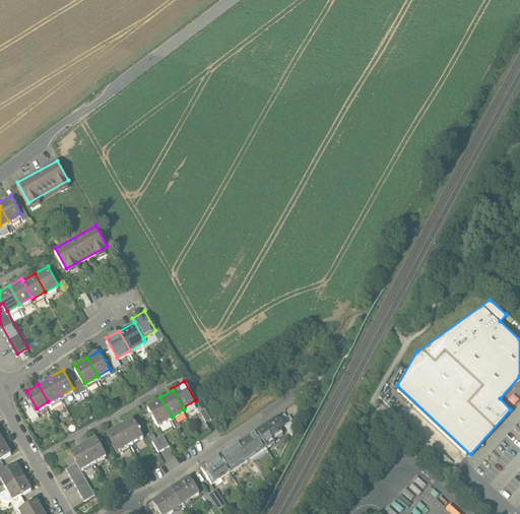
[(172,416),(159,397),(147,404),(158,424),(172,416)]
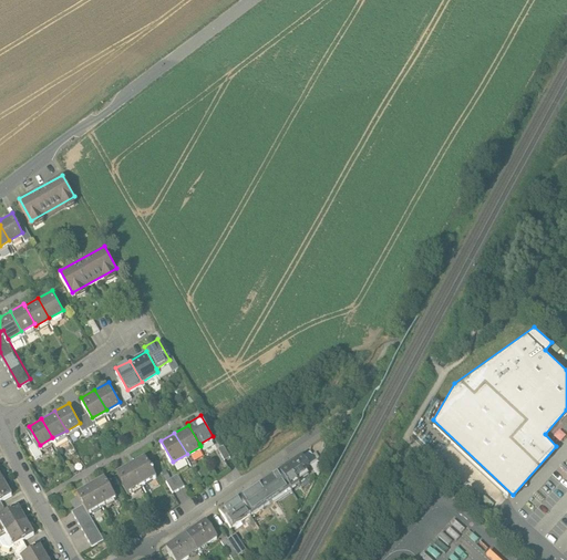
[(224,450),(229,448),(226,439),(220,442),(224,450)]
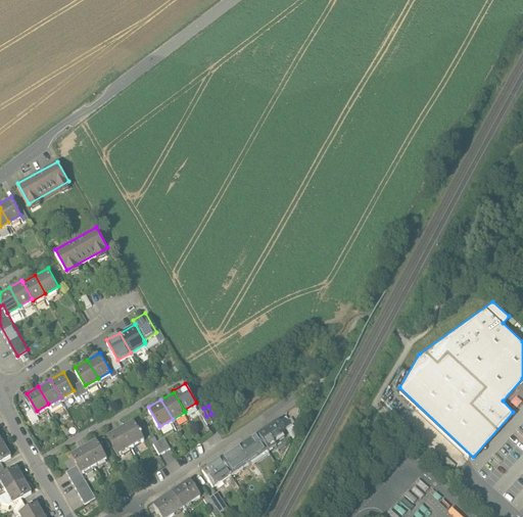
[(258,430),(269,445),(277,441),(273,435),(285,426),(279,416),(258,430)]
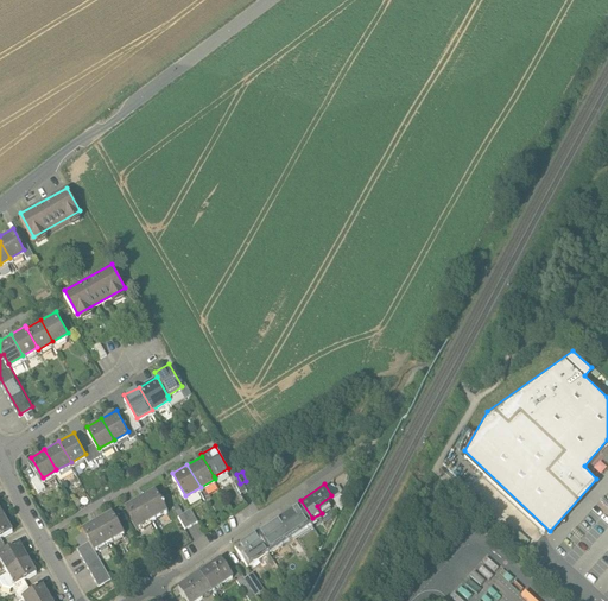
[(166,506),(154,485),(139,493),(152,514),(166,506)]
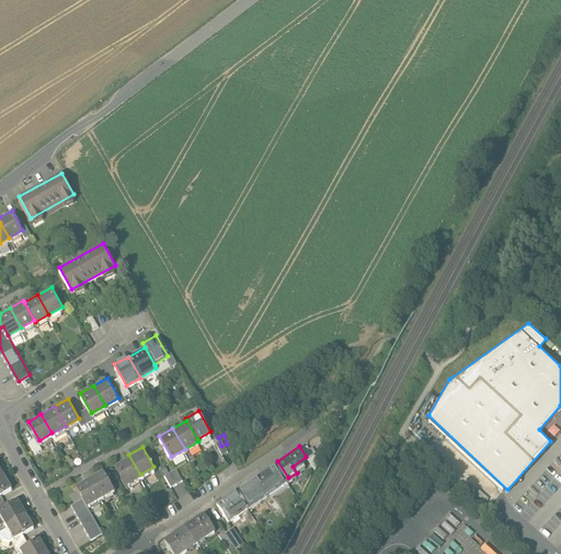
[(140,474),(128,454),(115,462),(126,482),(140,474)]
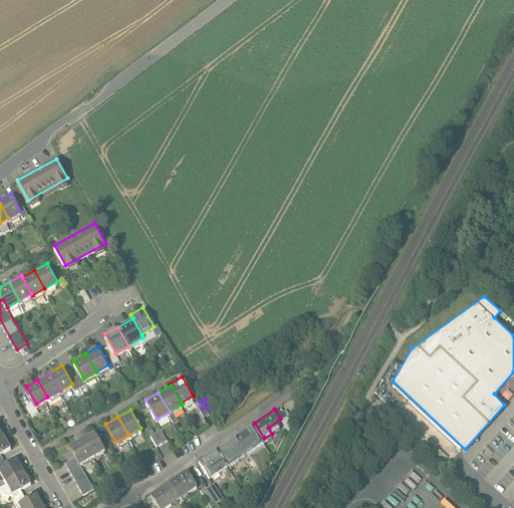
[(228,464),(264,438),(254,423),(217,447),(228,464)]
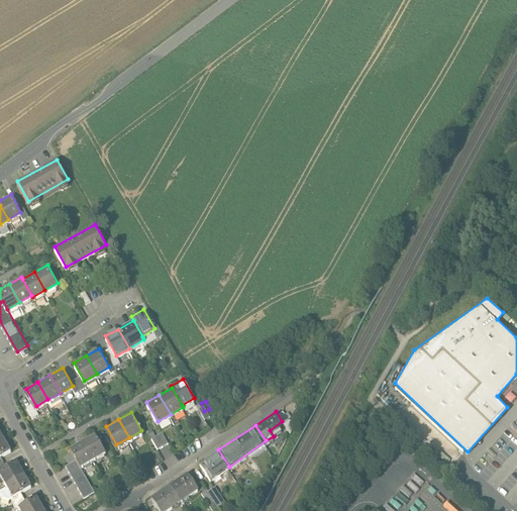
[(159,443),(170,438),(164,427),(152,432),(159,443)]
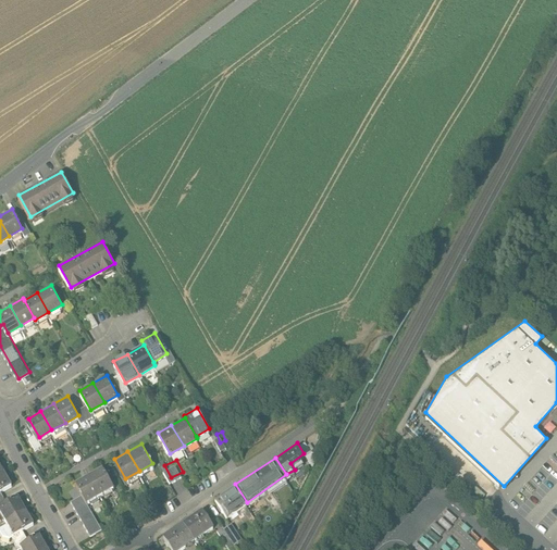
[(89,471),(100,490),(115,483),(103,462),(89,471)]
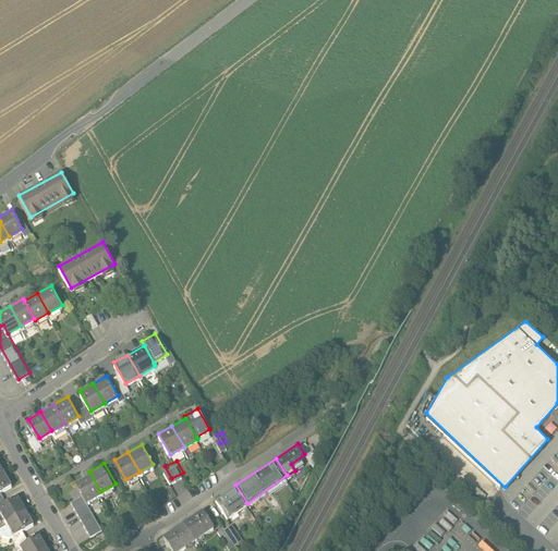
[(162,465),(158,468),(164,476),(168,474),(162,465)]
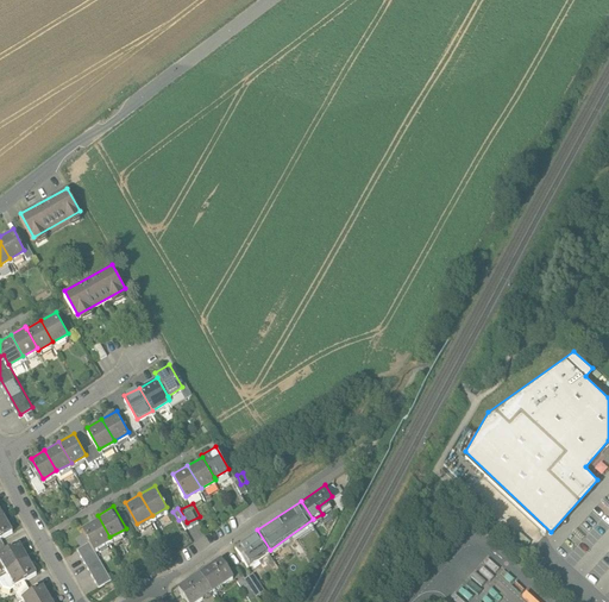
[(5,512),(0,513),(0,533),(13,526),(5,512)]
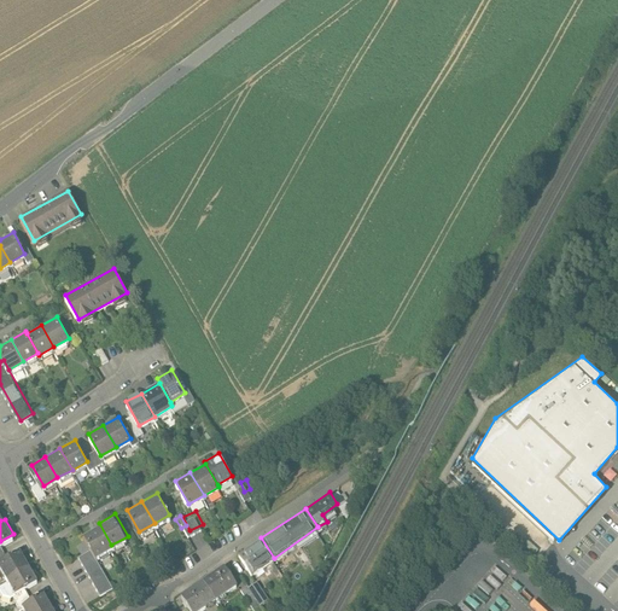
[(91,543),(97,553),(111,545),(99,523),(85,531),(91,543)]
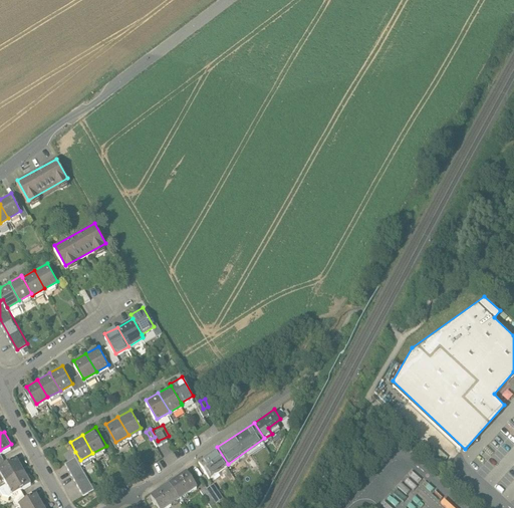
[(217,447),(197,460),(208,477),(228,464),(217,447)]
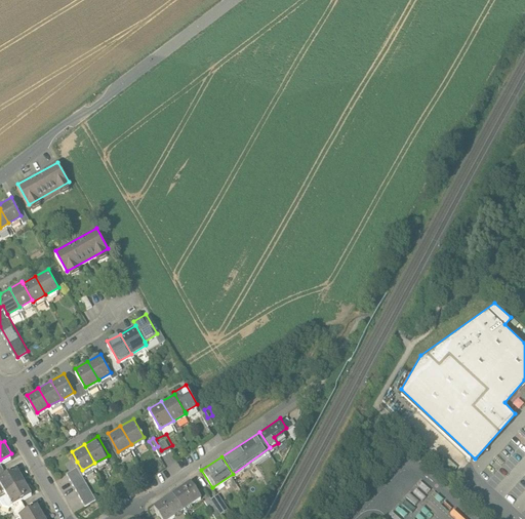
[(77,462),(65,468),(83,500),(95,493),(82,470),(77,462)]
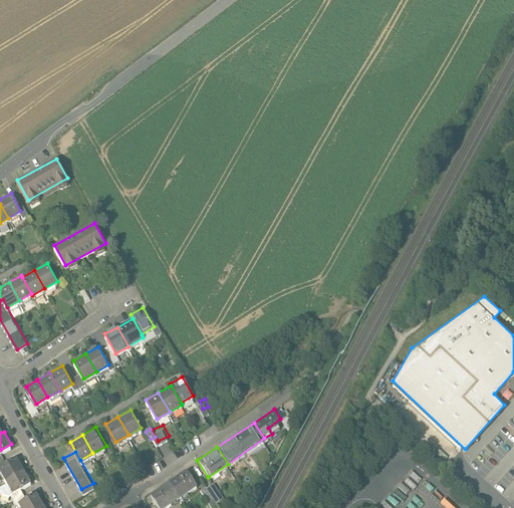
[(0,464),(0,468),(6,478),(23,467),(17,455),(0,464)]
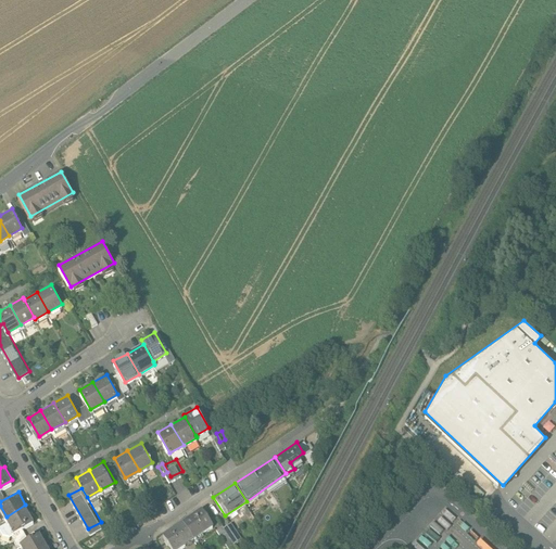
[(0,523),(3,530),(9,532),(34,519),(25,505),(7,516),(7,519),(0,522),(0,523)]
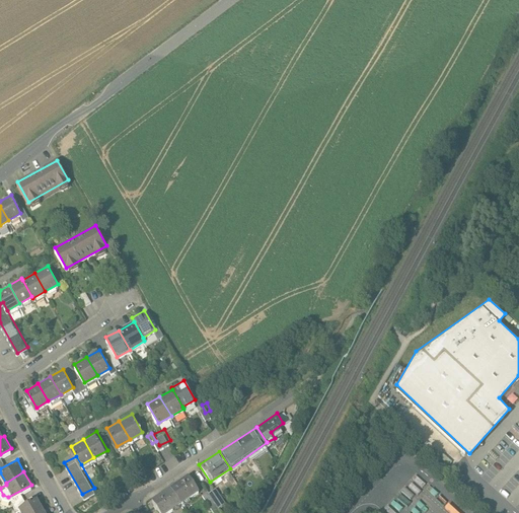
[(170,486),(181,503),(201,490),(190,472),(170,486)]
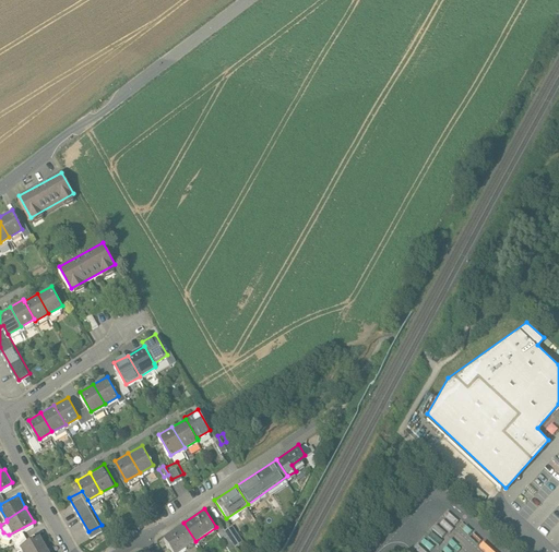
[(232,522),(224,527),(234,543),(241,538),(232,522)]
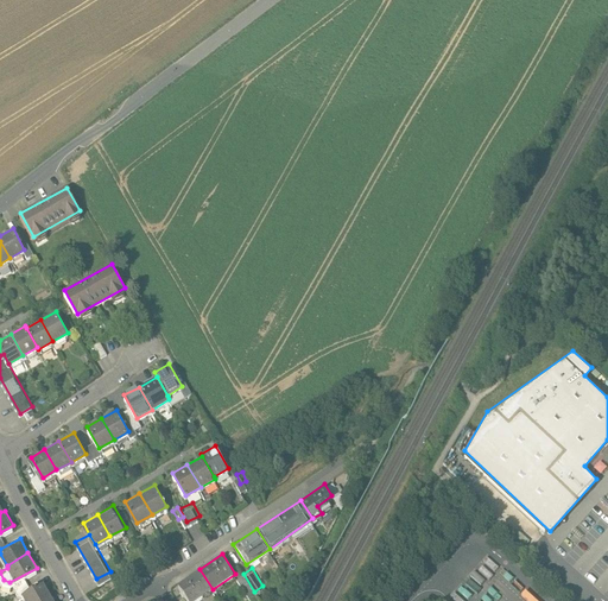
[(200,569),(177,583),(189,600),(195,600),(213,589),(200,569)]
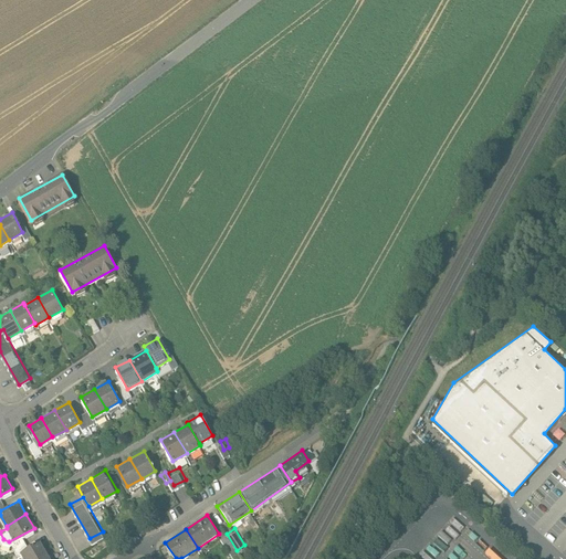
[(40,539),(20,550),(24,558),(38,558),(49,552),(40,539)]
